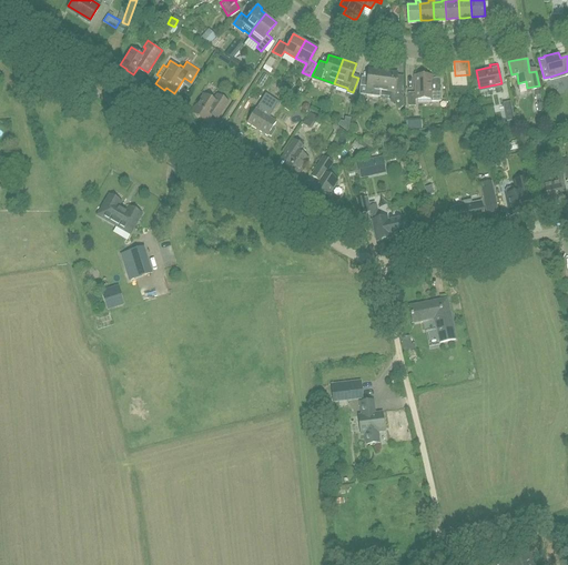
[(379,93),(383,68),(368,67),(367,79),(361,78),(358,91),(379,94),(379,93)]
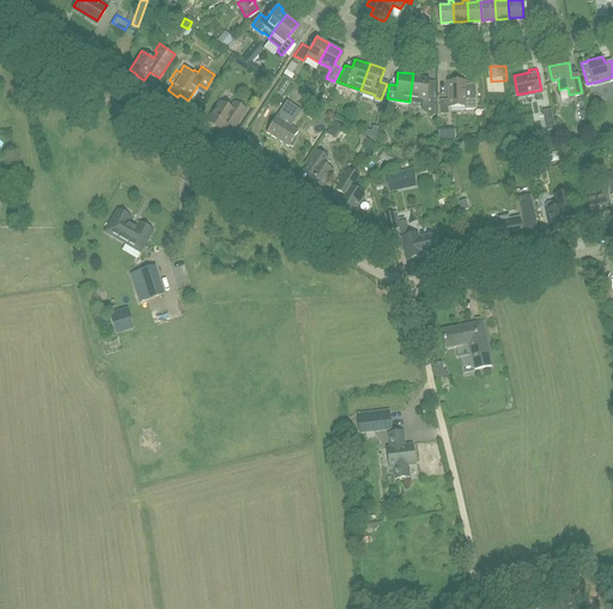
[(429,75),(413,73),(410,101),(419,102),(430,116),(435,113),(435,101),(432,101),(434,90),(428,90),(429,75)]
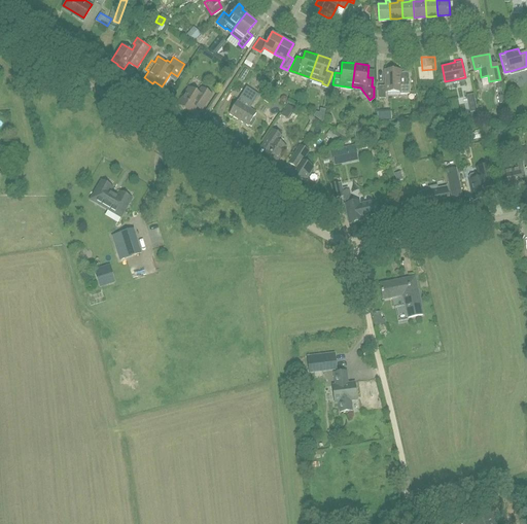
[(409,92),(409,71),(400,71),(400,67),(384,68),(385,83),(379,83),(379,96),(385,96),(385,90),(399,90),(399,92),(409,92)]
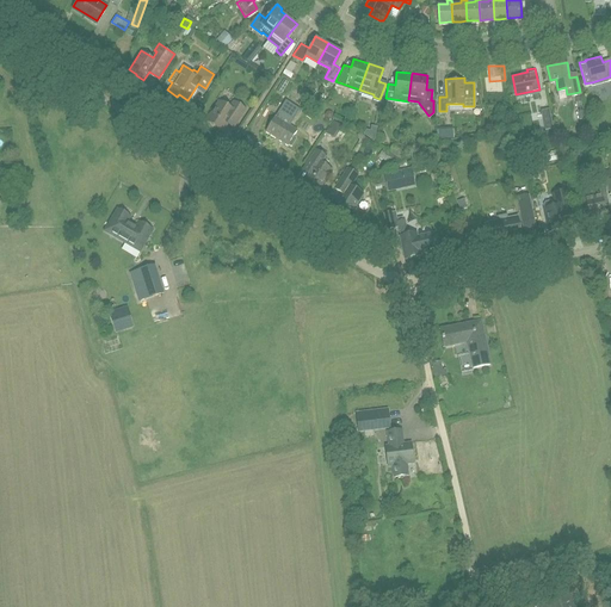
[(298,106),(291,103),(295,98),(289,93),(285,99),(285,98),(276,115),(275,115),(265,129),(288,142),(296,128),(289,123),(298,106)]
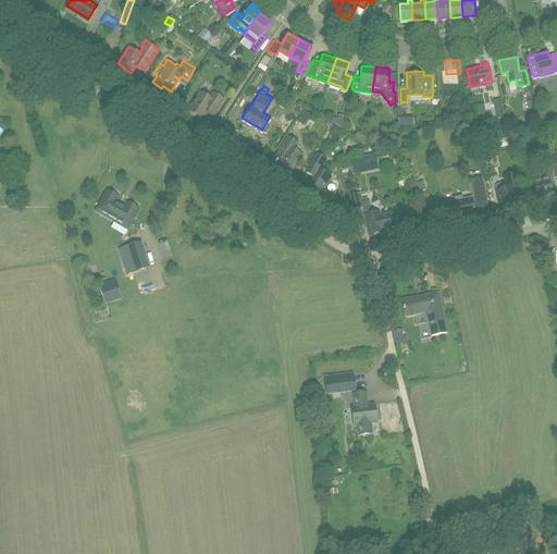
[(217,109),(224,98),(215,91),(211,98),(199,89),(187,108),(202,119),(211,106),(217,109)]
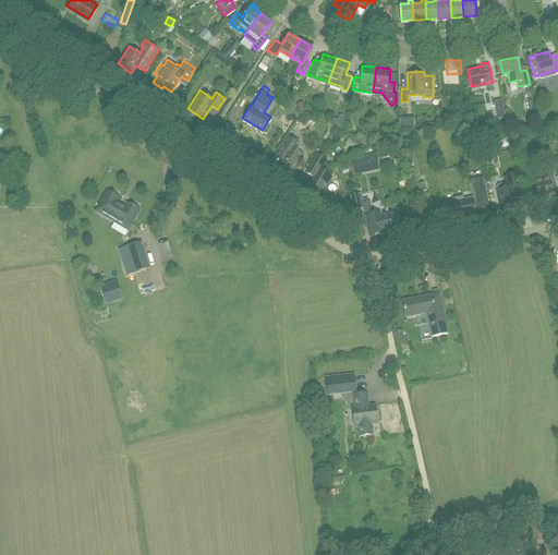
[(497,117),(498,121),(506,120),(505,116),(505,115),(501,97),(494,98),(497,117)]
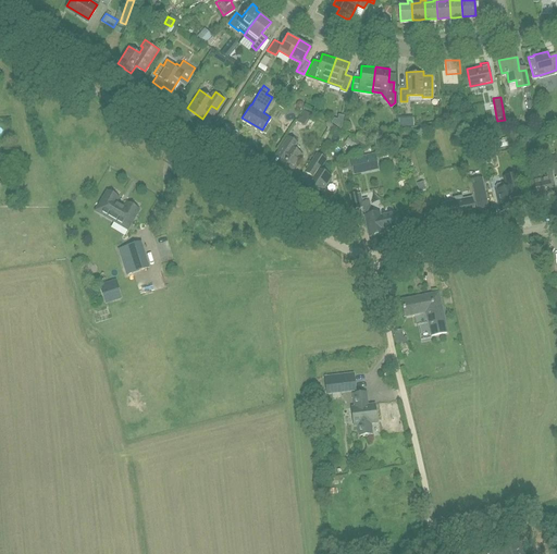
[(296,110),(302,117),(310,108),(304,101),(296,110)]
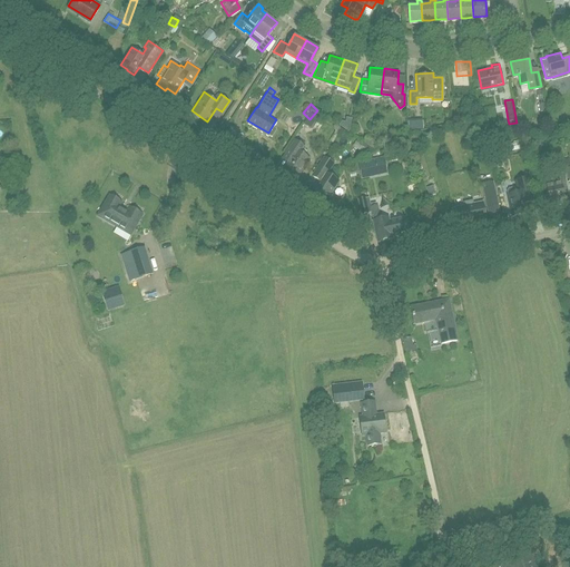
[(296,176),(310,157),(301,150),(304,145),(294,138),(287,149),(293,153),(283,167),(296,176)]
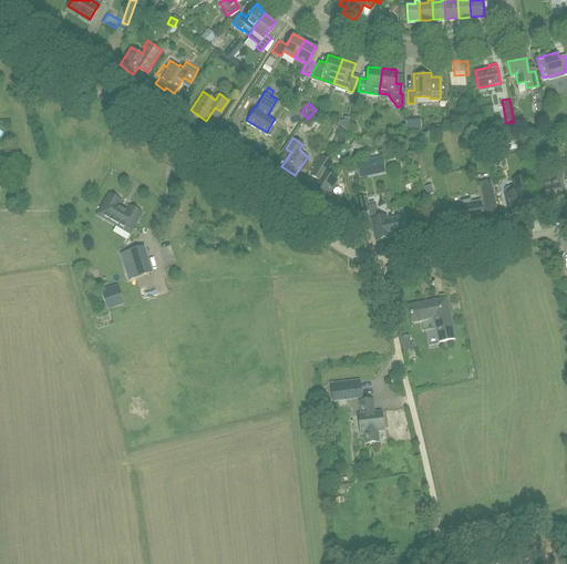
[(521,159),(518,142),(509,144),(513,161),(521,159)]
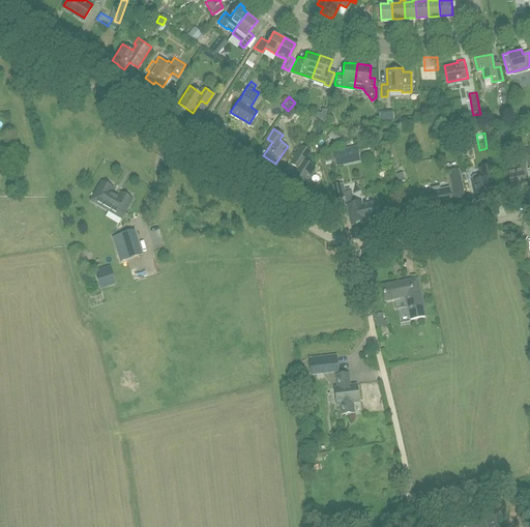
[(315,167),(304,159),(311,150),(308,148),(312,145),(304,140),(301,144),(298,149),(290,162),(297,166),(288,178),(301,187),(302,186),(310,192),(316,182),(307,177),(315,167)]
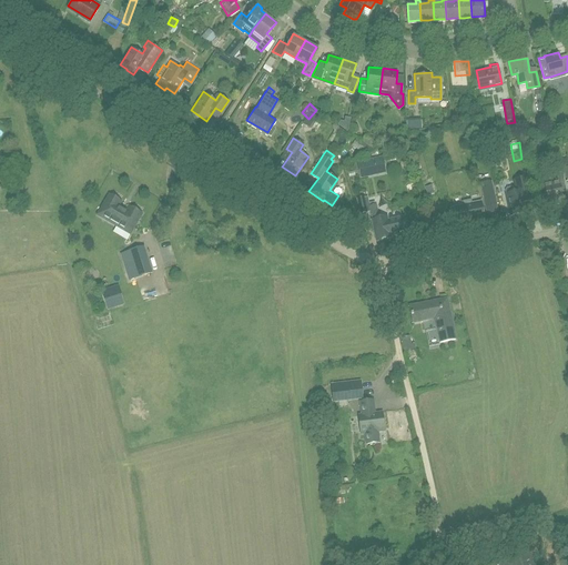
[(559,185),(566,184),(563,170),(556,171),(558,180),(536,184),(538,194),(546,192),(548,203),(563,200),(559,185)]
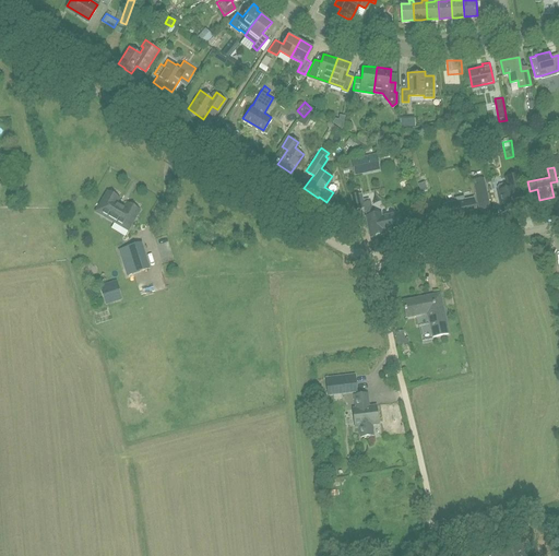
[(429,172),(416,175),(421,196),(435,191),(429,172)]
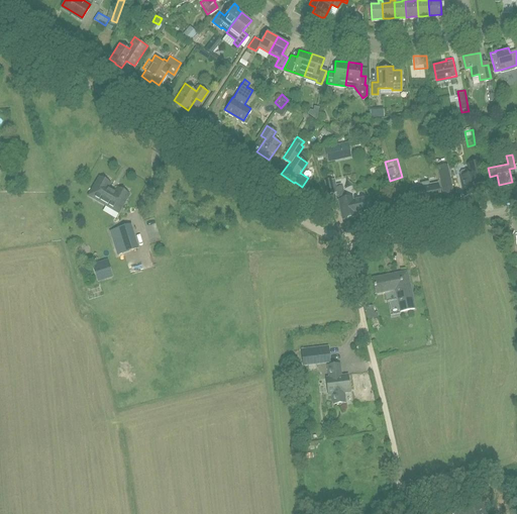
[(464,194),(479,191),(477,183),(485,181),(483,176),(480,160),(472,161),(467,162),(468,170),(466,168),(461,169),(459,171),(460,174),(460,175),(464,194)]
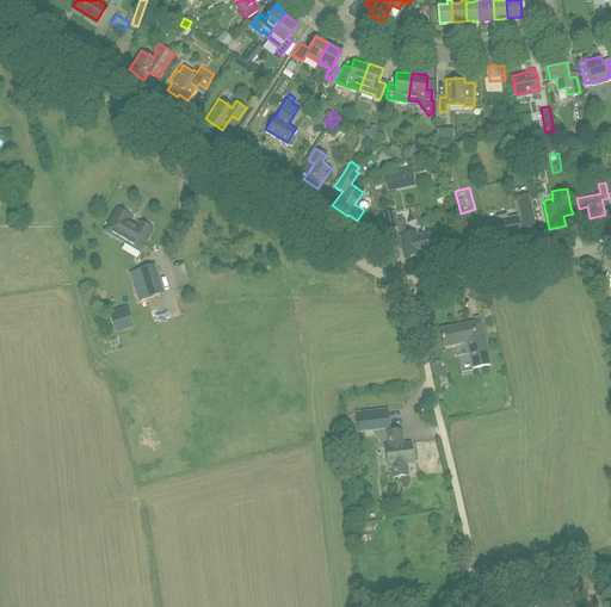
[(517,194),(522,216),(532,214),(534,214),(529,192),(517,194)]
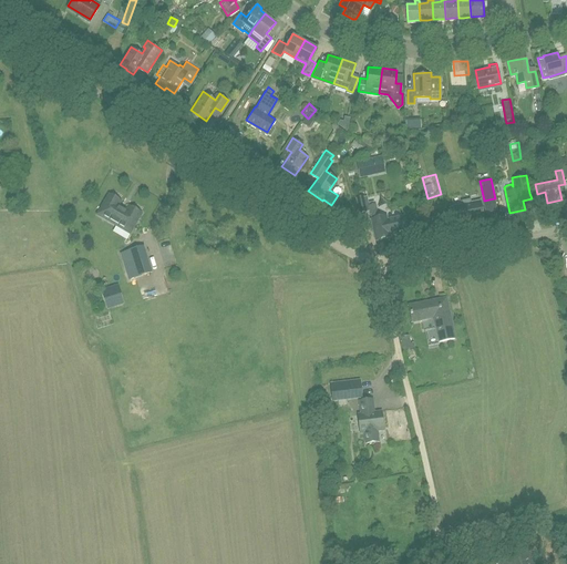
[(132,224),(132,225),(140,211),(130,204),(127,209),(125,208),(126,208),(119,204),(116,203),(120,198),(110,192),(101,207),(99,212),(103,214),(103,216),(105,215),(116,222),(117,222),(129,229),(132,224)]
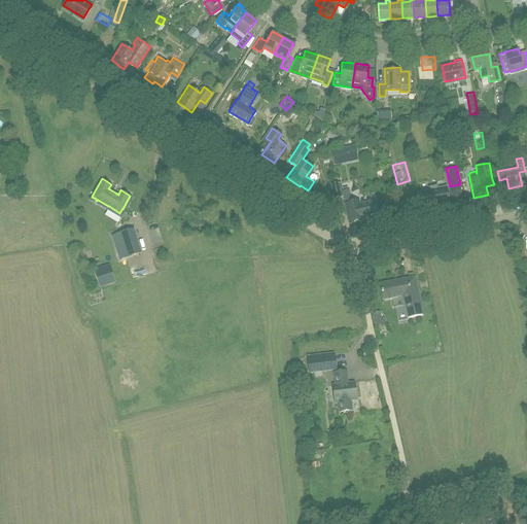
[(330,181),(334,197),(342,195),(338,180),(330,181)]
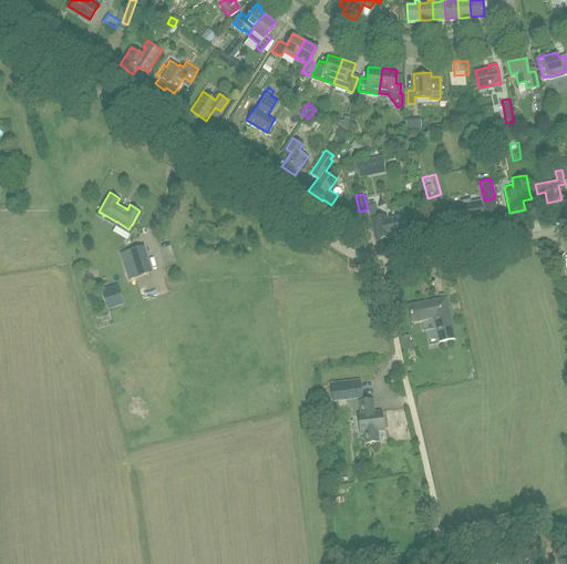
[(452,204),(457,226),(485,221),(481,197),(472,200),(471,196),(461,198),(462,202),(452,204)]
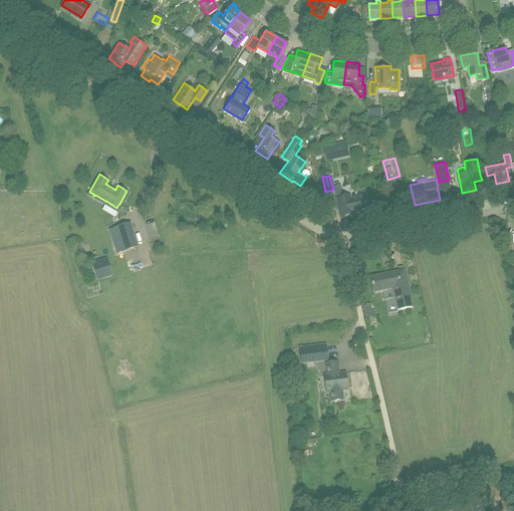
[(368,207),(365,194),(350,197),(349,194),(343,196),(340,183),(333,185),(334,189),(335,189),(337,197),(336,197),(337,202),(336,203),(337,209),(339,209),(340,216),(354,213),(353,211),(368,207)]
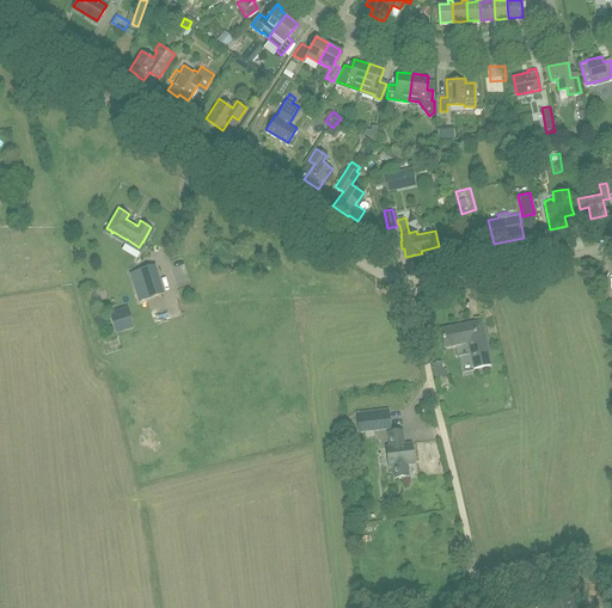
[(164,290),(155,263),(129,271),(139,299),(152,295),(152,294),(164,290)]
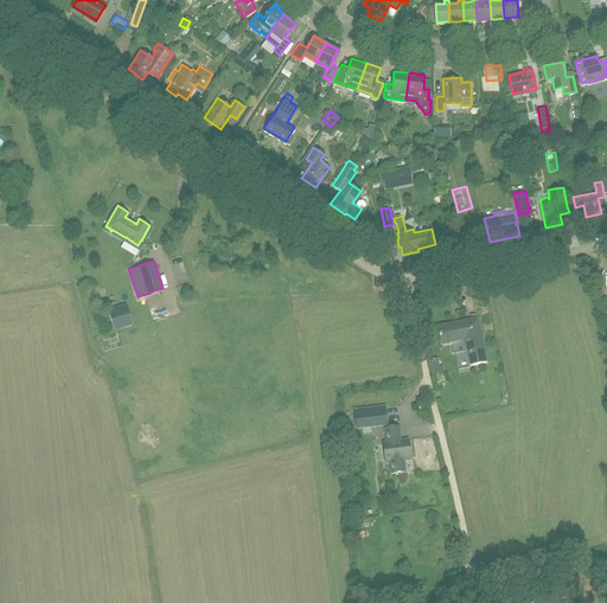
[(441,341),(462,337),(468,363),(473,363),(487,359),(479,320),(471,322),(470,318),(438,324),(441,341)]
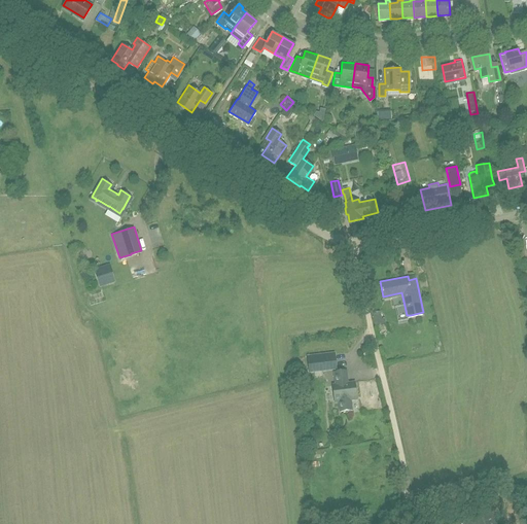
[(375,323),(386,321),(385,316),(382,316),(380,309),(373,311),(375,323)]
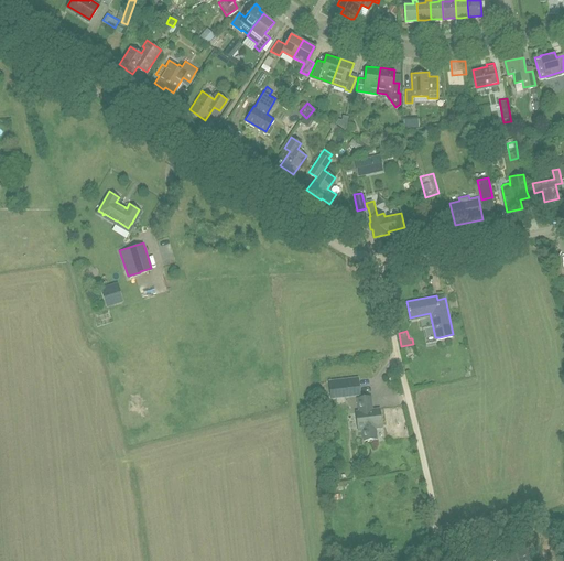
[(327,395),(356,391),(354,377),(325,380),(327,395)]
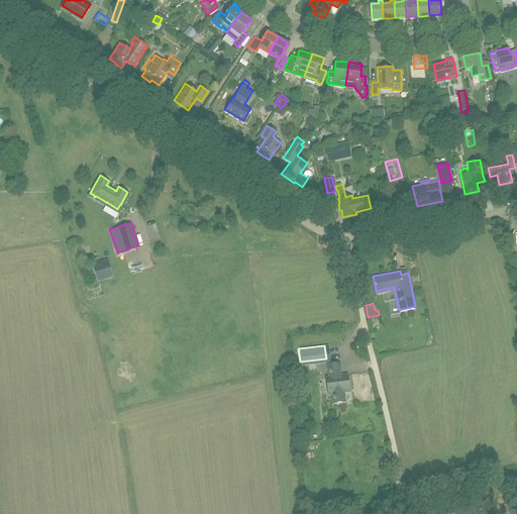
[(340,363),(335,363),(326,364),(328,374),(325,375),(327,393),(331,393),(332,402),(344,401),(343,390),(349,389),(347,373),(341,374),(340,363)]
